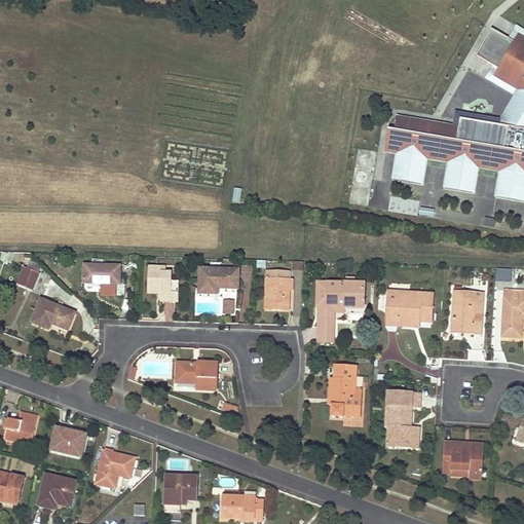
[(523,37),(523,29),(514,24),(507,36),(513,40),(517,33),(523,37)]
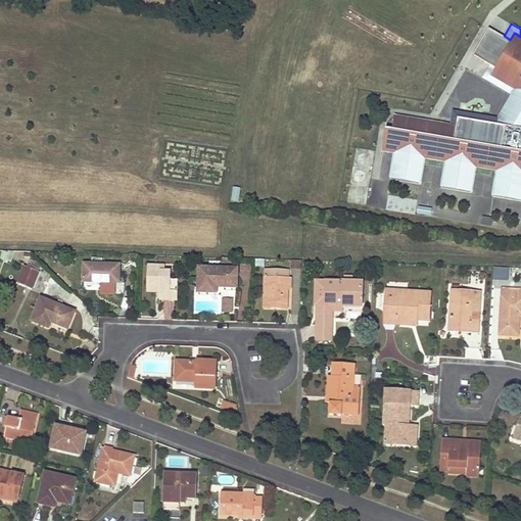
[(520,37),(514,33),(510,40),(504,36),(486,26),(471,53),(488,63),(493,66),(489,74),(520,91),(520,122),(513,136),(502,134),(504,125),(494,123),(456,116),(455,125),(393,114),(391,128),(390,135),(384,134),(381,149),(393,151),(389,173),(419,178),(422,156),(444,159),(440,182),(470,187),(473,164),(495,169),(491,190),(520,195),(520,193),(520,37)]
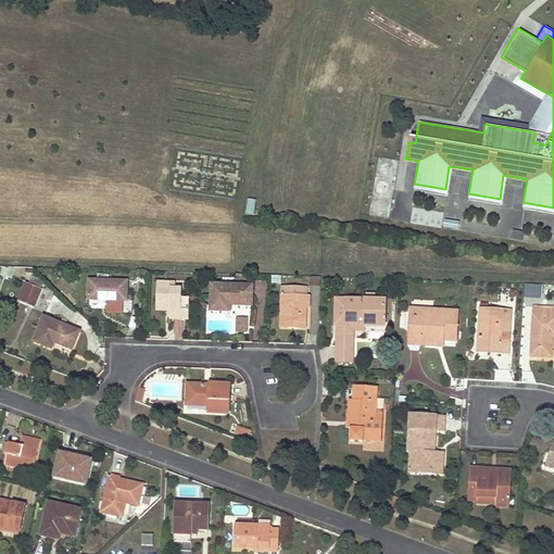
[(525,71),(519,67),(512,80),(544,99),(526,130),(536,133),(533,142),(545,145),(553,129),(553,97),(520,78),(525,71)]
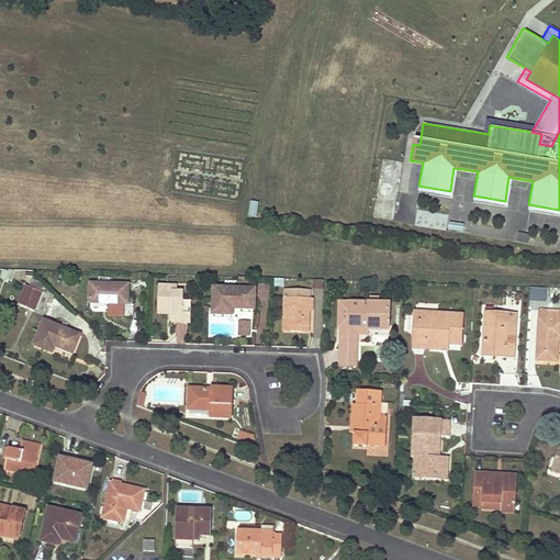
[(405,196),(404,203),(393,202),(391,219),(416,222),(418,205),(415,205),(416,198),(405,196)]
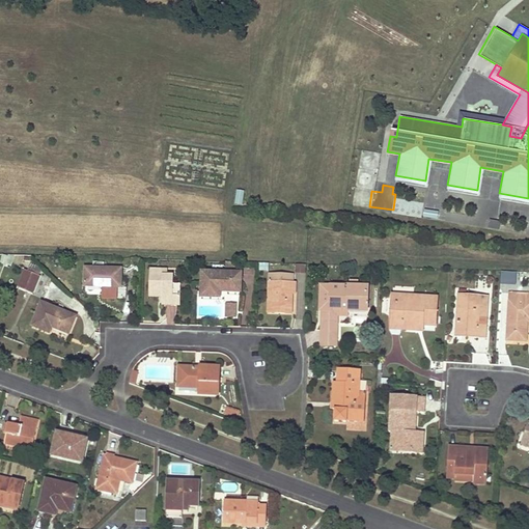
[(422,206),(420,214),(435,217),(437,210),(422,206)]
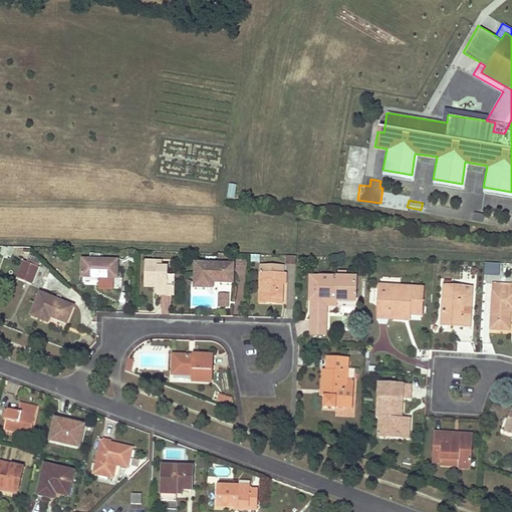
[(470,217),(481,219),(482,212),(471,211),(470,217)]
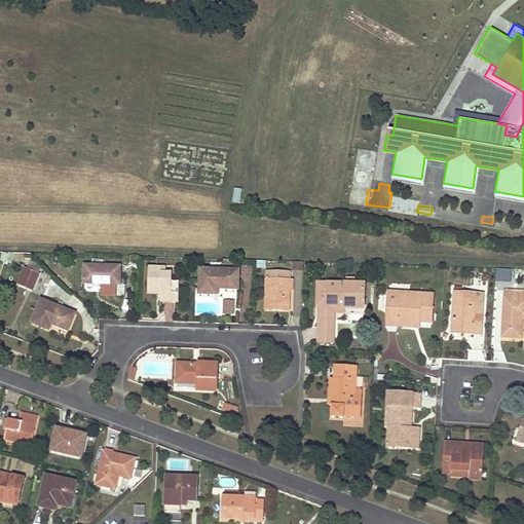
[(40,265),(29,260),(26,267),(37,272),(40,265)]
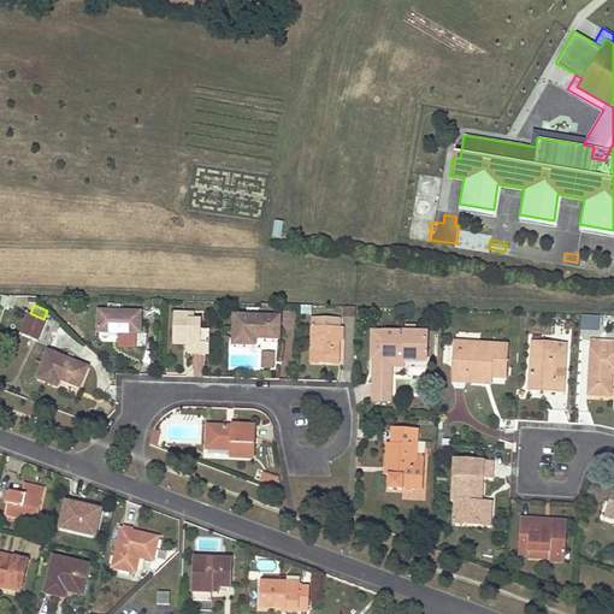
[(352,305),(341,305),(341,314),(352,314),(352,305)]
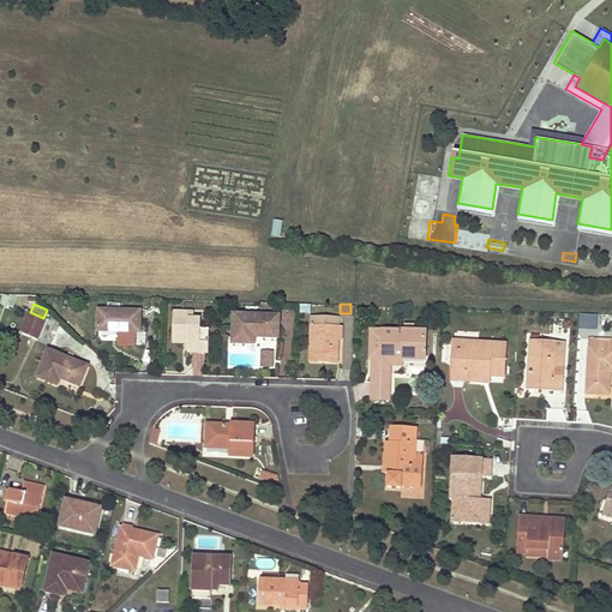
[(139,309),(118,307),(96,307),(95,329),(138,330),(139,309)]
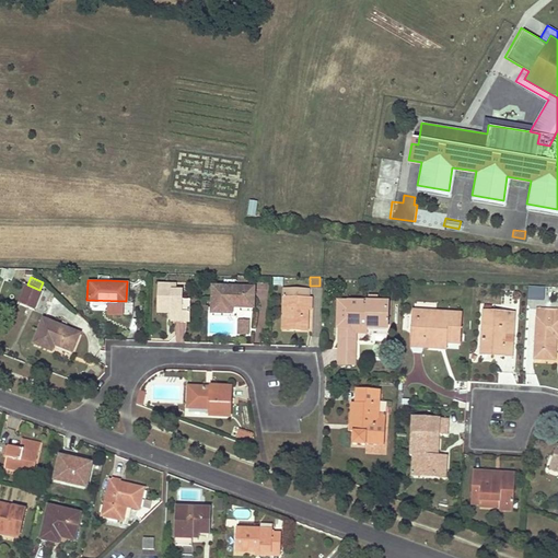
[(187,320),(188,309),(188,298),(181,298),(181,290),(175,290),(175,283),(157,282),(155,305),(169,306),(169,311),(169,320),(173,320),(185,320),(187,320)]
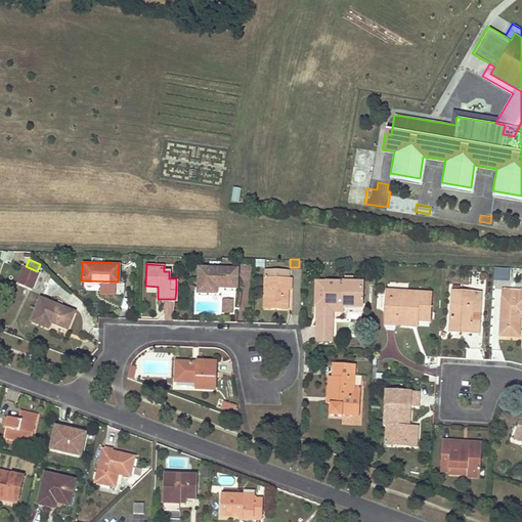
[(37,271),(26,266),(24,265),(16,280),(30,287),(37,271)]
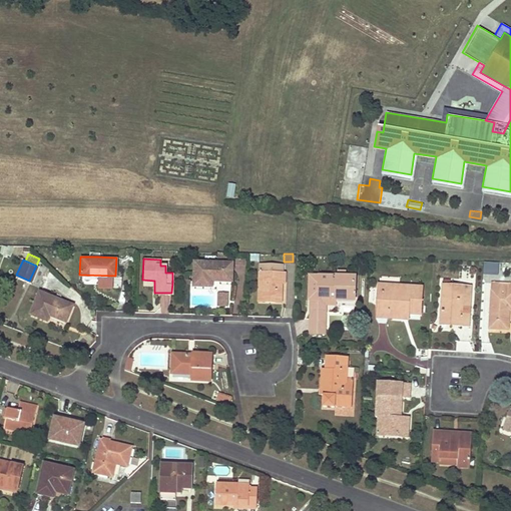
[(213,278),(213,279),(230,280),(230,262),(193,261),(192,284),(210,285),(210,278),(213,278)]
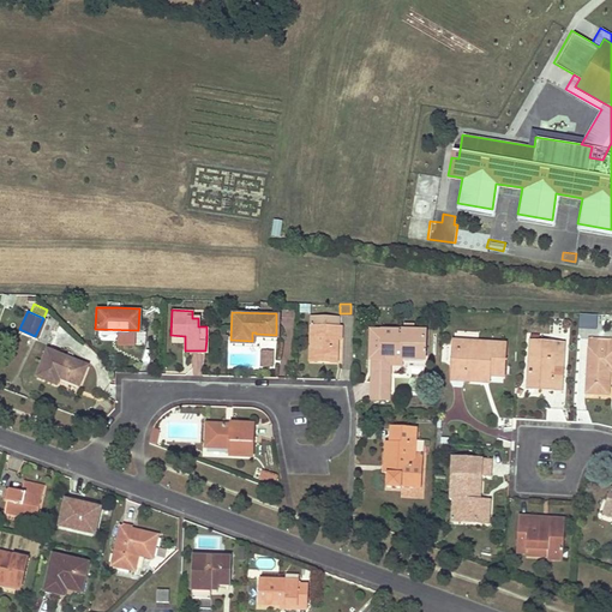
[(334,341),(334,339),(334,337),(339,337),(339,324),(336,324),(336,315),(310,313),(307,359),(335,360),(336,341),(334,341)]
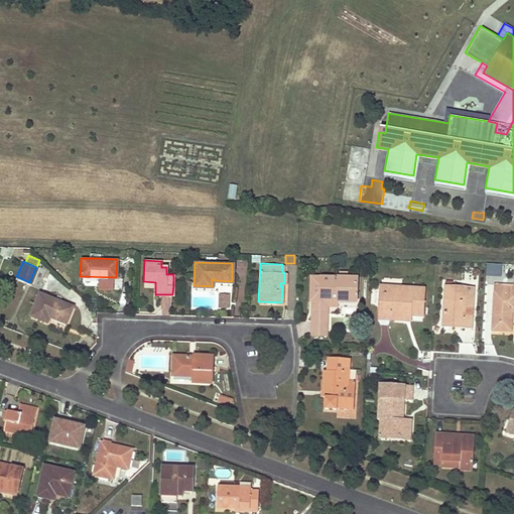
[(336,300),(355,300),(356,277),(346,276),(346,279),(338,278),(338,276),(309,275),(309,299),(310,299),(319,299),(320,297),(337,297),(336,300)]
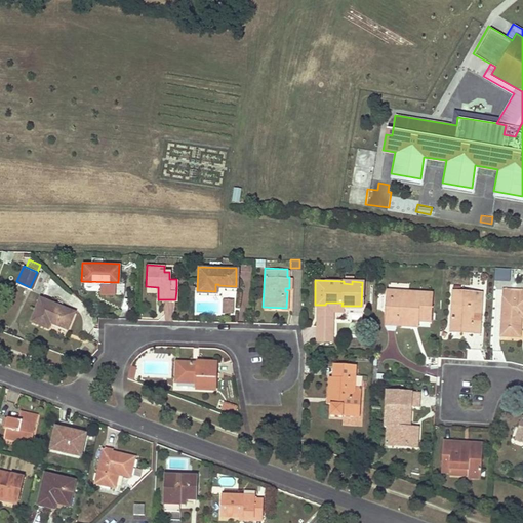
[(499,334),(509,335),(517,335),(519,319),(517,319),(517,316),(522,316),(522,288),(503,287),(501,296),(500,317),(499,334)]
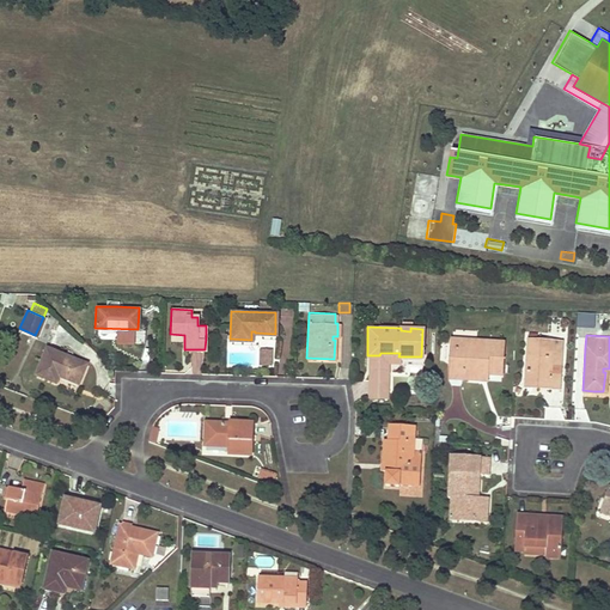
[(526,371),(526,382),(550,383),(550,367),(547,367),(547,364),(559,364),(561,340),(551,340),(551,337),(525,336),(525,357),(524,357),(523,371),(526,371)]
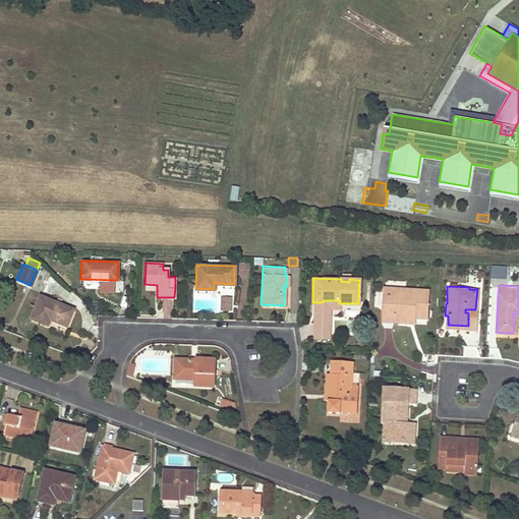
[(384,288),(383,304),(382,321),(407,322),(407,315),(413,316),(425,316),(426,290),(384,288)]
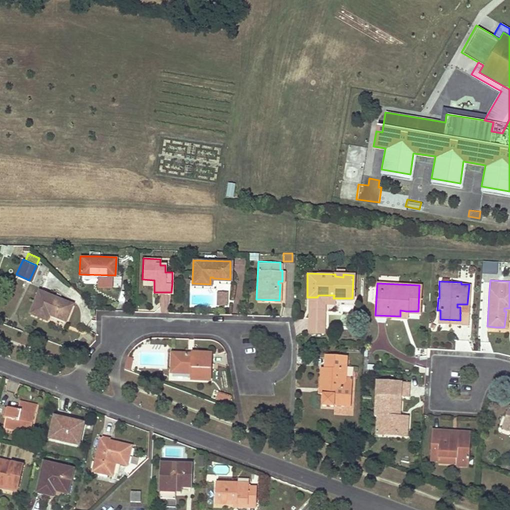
[(480,288),(479,309),(488,309),(489,289),(480,288)]
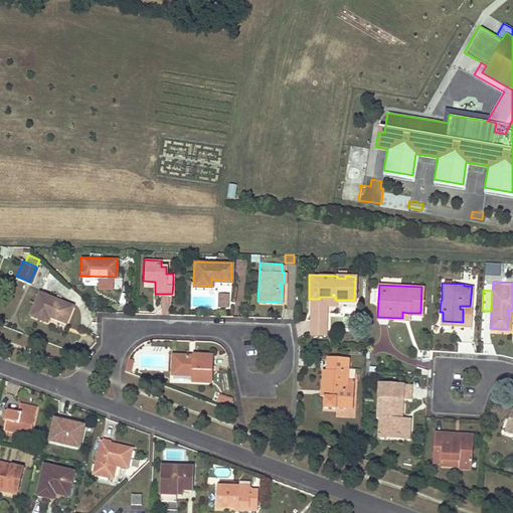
[(52,314),(51,315),(51,316),(65,321),(71,305),(39,292),(29,314),(45,320),(48,313),(52,314)]
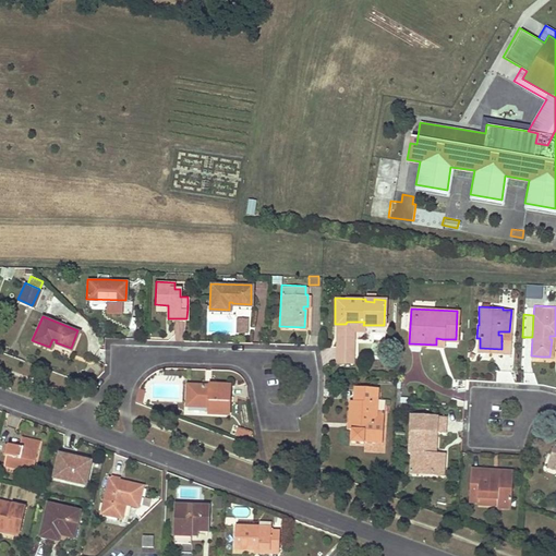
[(245,331),(246,317),(236,317),(234,330),(245,331)]
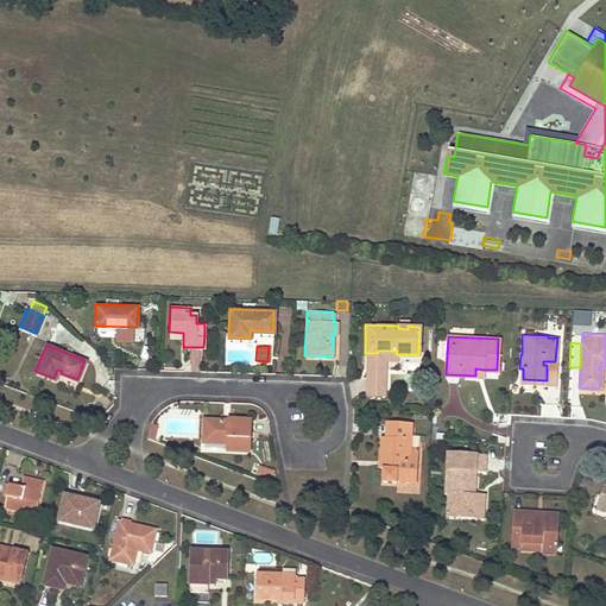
[(197,370),(200,349),(190,348),(188,368),(197,370)]
